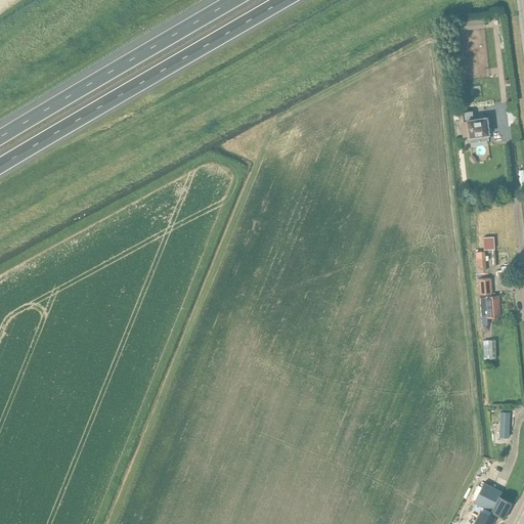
[(463,31),(482,28),(484,28),(483,18),(462,20),(463,31)]
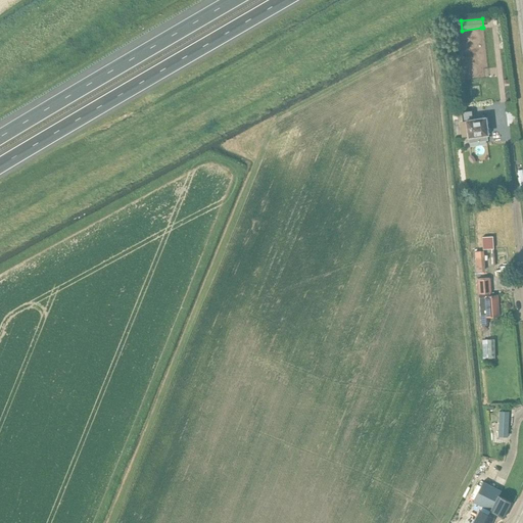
[(472,119),(471,110),(461,111),(462,121),(465,121),(467,137),(468,137),(468,142),(486,141),(486,135),(487,135),(487,134),(488,132),(488,128),(486,127),(485,117),(472,119)]
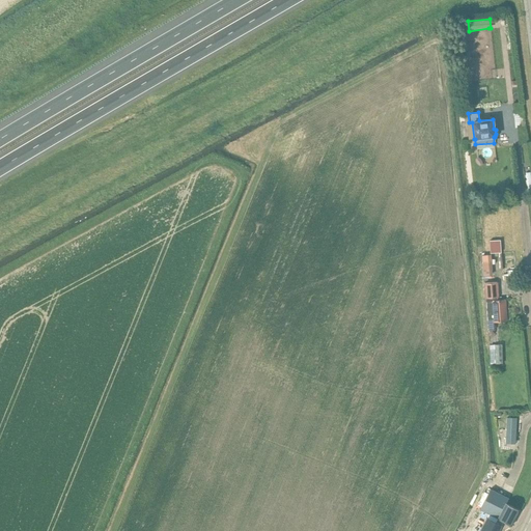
[(526,127),(516,128),(519,144),(528,143),(526,127)]
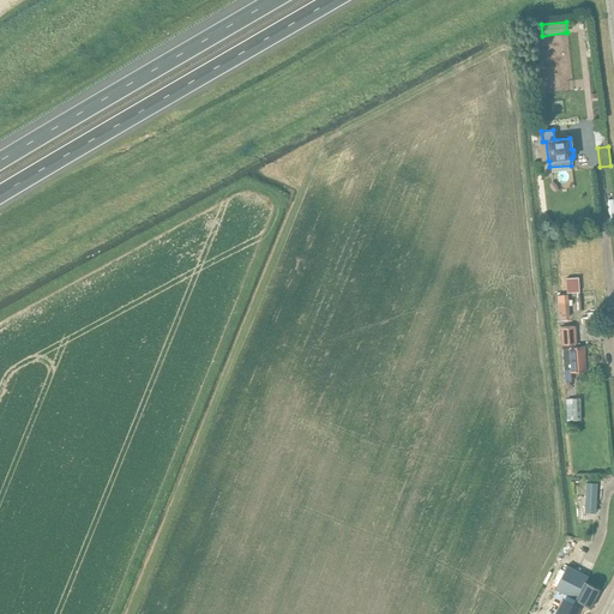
[(578,277),(565,278),(566,293),(578,292),(578,277)]
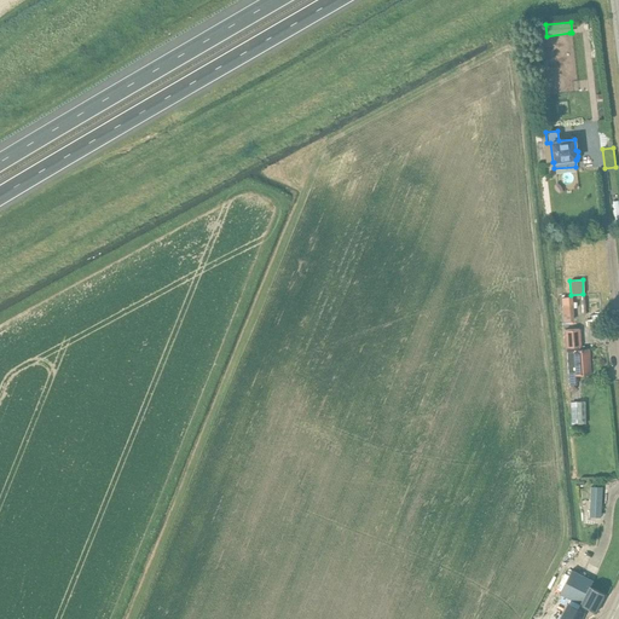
[(561,299),(562,322),(573,320),(572,298),(561,299)]
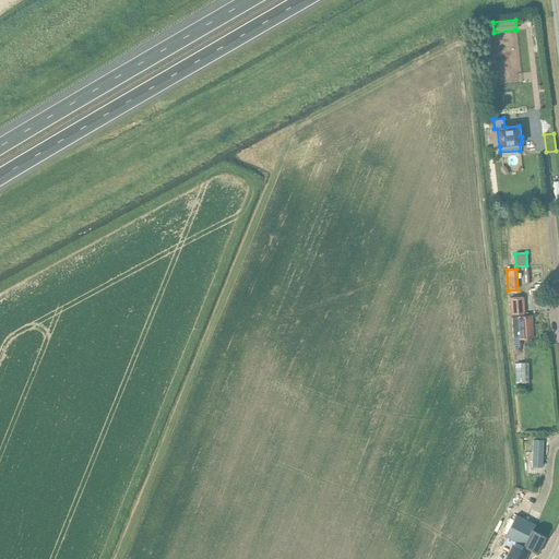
[(523,317),(523,313),(524,312),(523,298),(510,299),(511,313),(512,317),(513,317),(513,324),(512,324),(514,348),(520,347),(519,340),(533,339),(532,316),(523,317)]
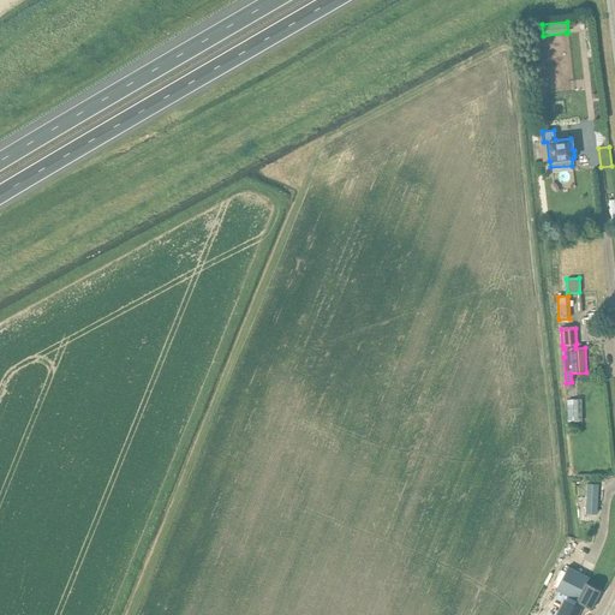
[(586,483),(585,513),(596,513),(597,484),(586,483)]
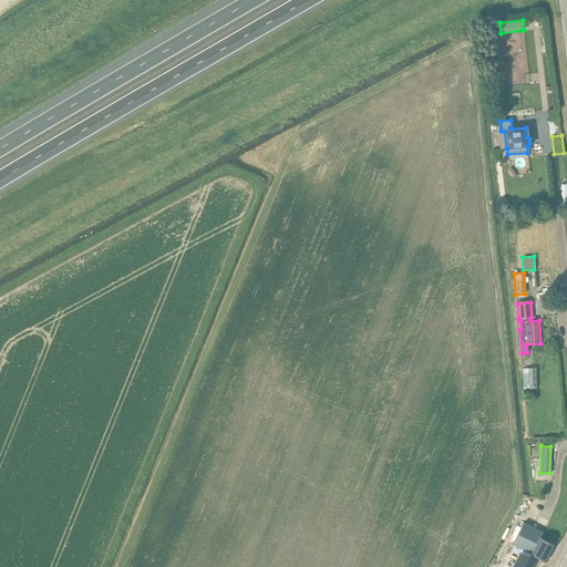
[(546,562),(555,545),(540,537),(543,532),(524,522),(512,544),(522,549),(512,566),(532,566),(535,562),(529,558),(532,554),(546,562)]
